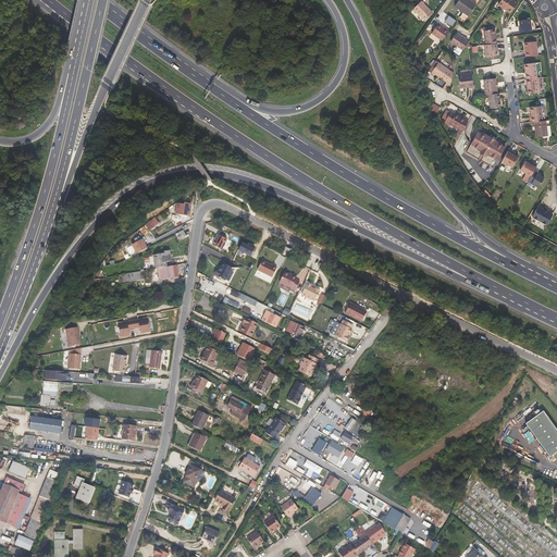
[(470,0),(458,0),(455,7),(469,16),(477,4),(470,0)]
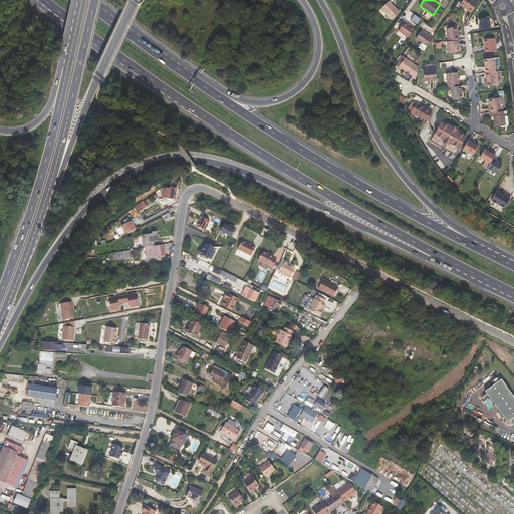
[(471,12),(478,2),(474,0),(462,0),(460,4),(471,12)]
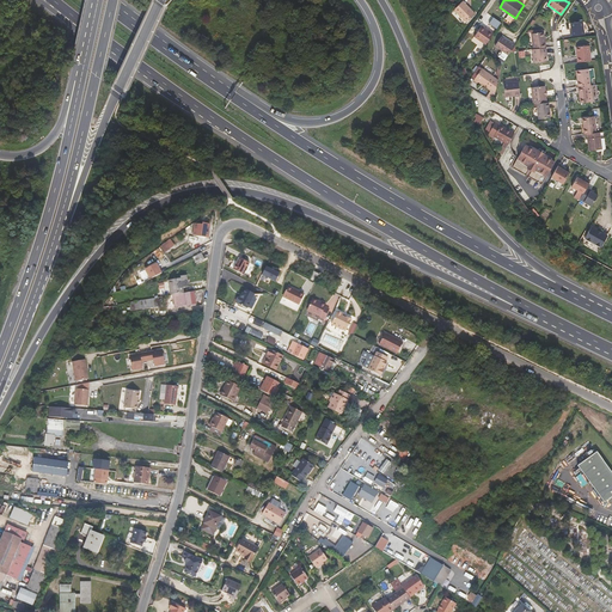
[(476,13),(463,1),(454,10),(466,22),(476,13)]
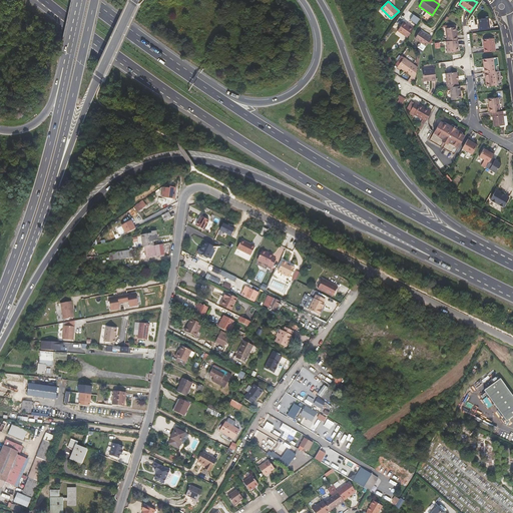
[(478,18),(479,29),(490,29),(490,18),(478,18)]
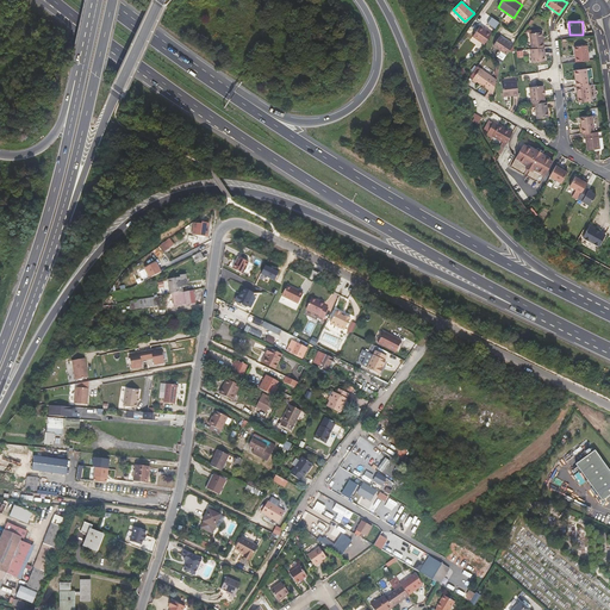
[(491,35),(479,26),(472,37),(484,45),(491,35)]
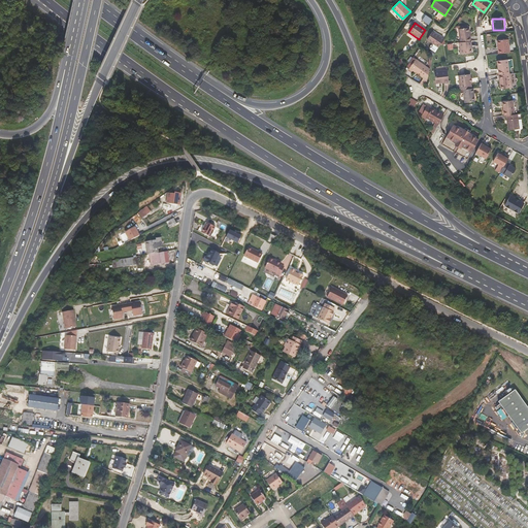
[(471,41),(469,28),(468,28),(462,28),(460,29),(458,29),(460,42),(471,41)]
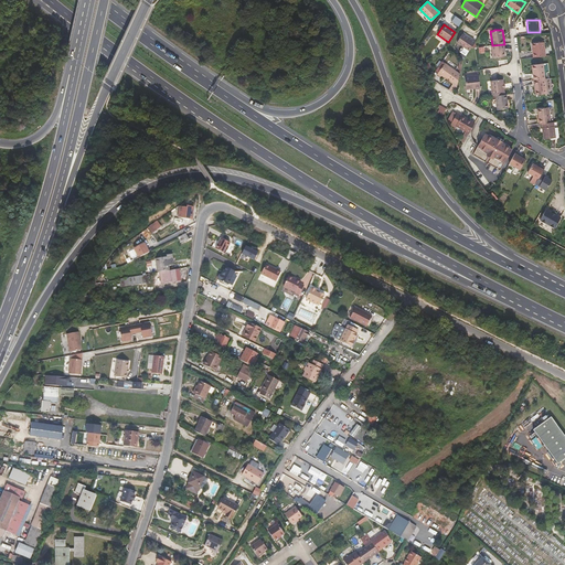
[(473,42),(461,33),(456,42),(464,46),(460,51),(460,52),(466,56),(476,43),(473,42)]
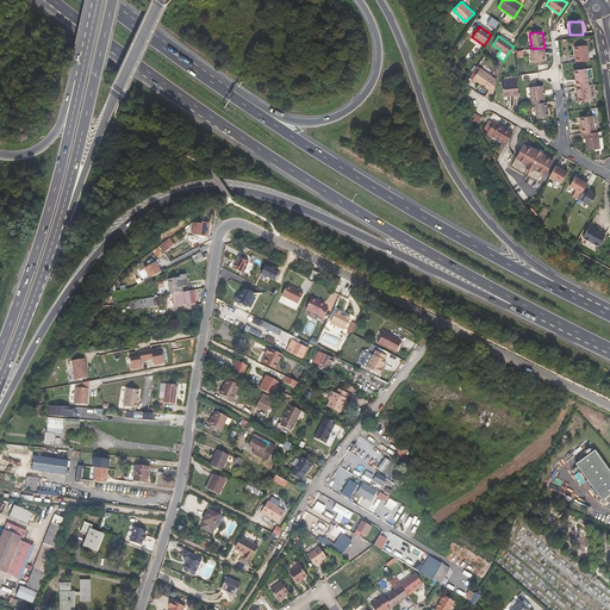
[(590,61),(587,45),(574,47),(576,62),(590,61)]
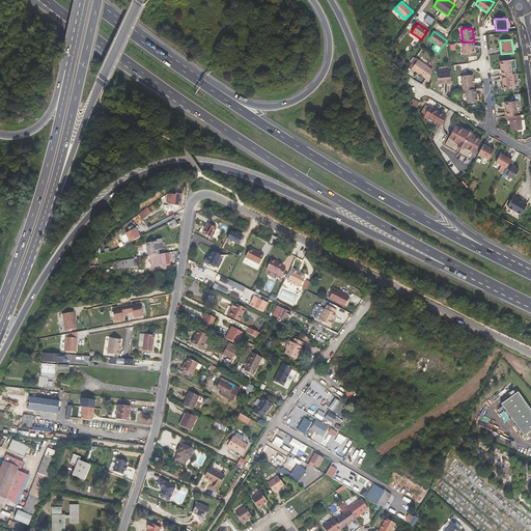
[(475,53),(474,49),(474,46),(475,46),(474,42),(463,43),(462,43),(463,55),(475,53)]
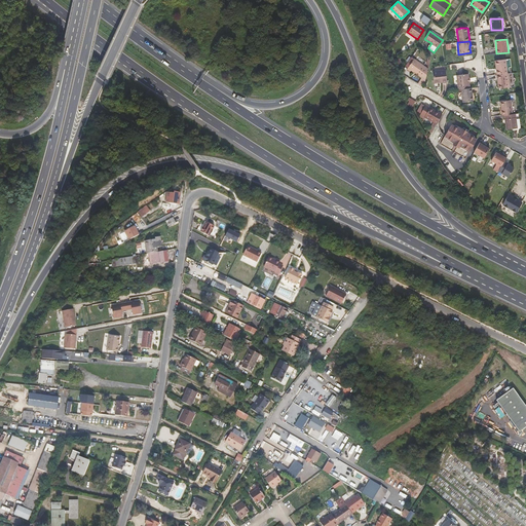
[(425,80),(428,69),(414,59),(407,69),(410,71),(411,70),(425,80)]
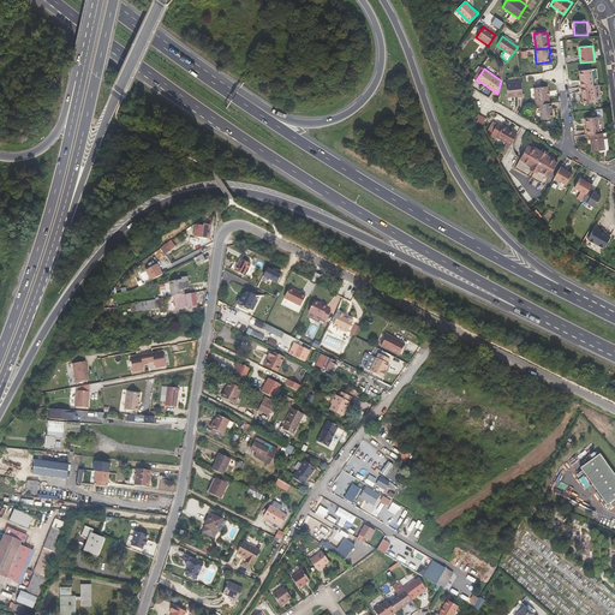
[(593,85),(591,69),(579,71),(581,87),(593,85)]
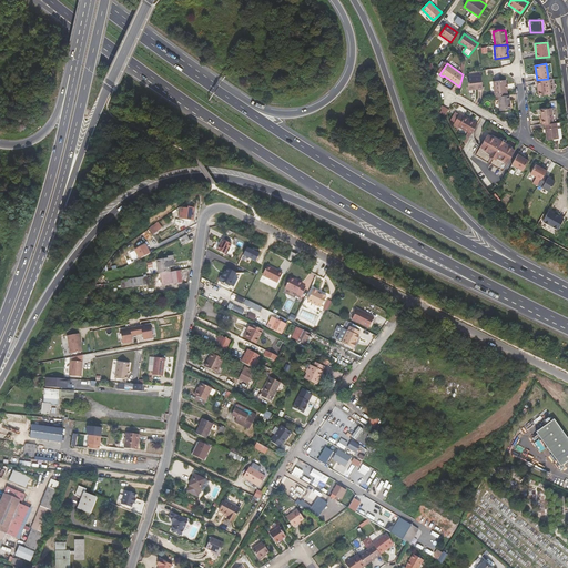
[(483,88),(482,75),(467,77),(469,90),(483,88)]
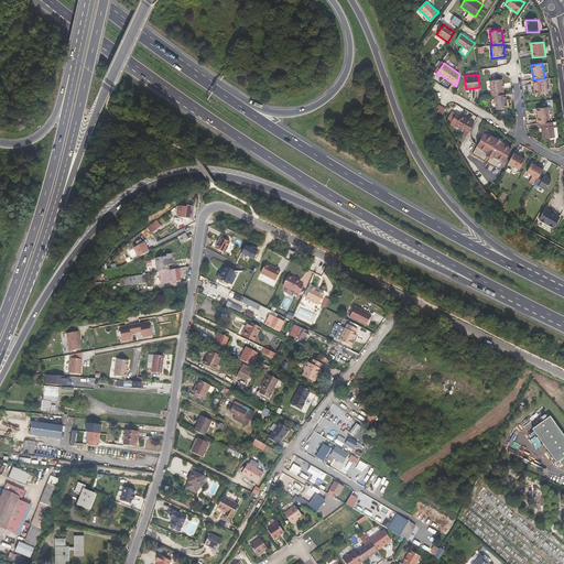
[(550,78),(544,78),(533,79),(534,95),(542,94),(552,93),(551,88),(552,88),(552,87),(552,86),(552,85),(552,84),(551,84),(551,83),(550,78)]
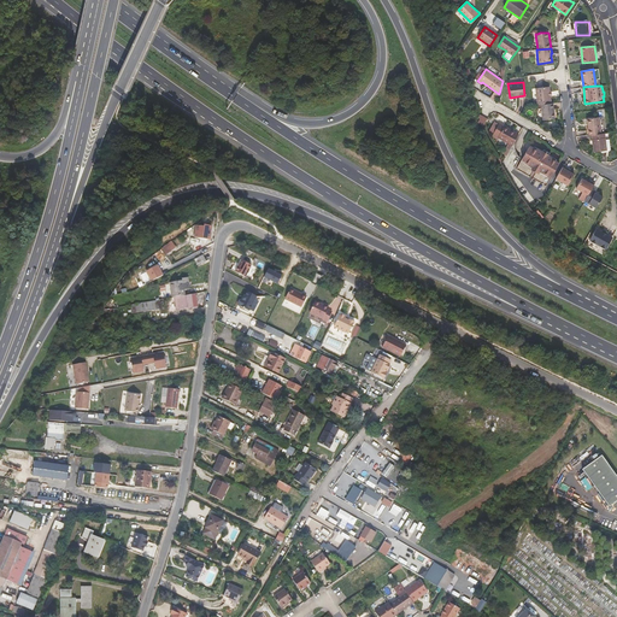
[(552,104),(551,97),(550,97),(550,92),(550,90),(550,87),(536,88),(538,105),(541,105),(552,104)]
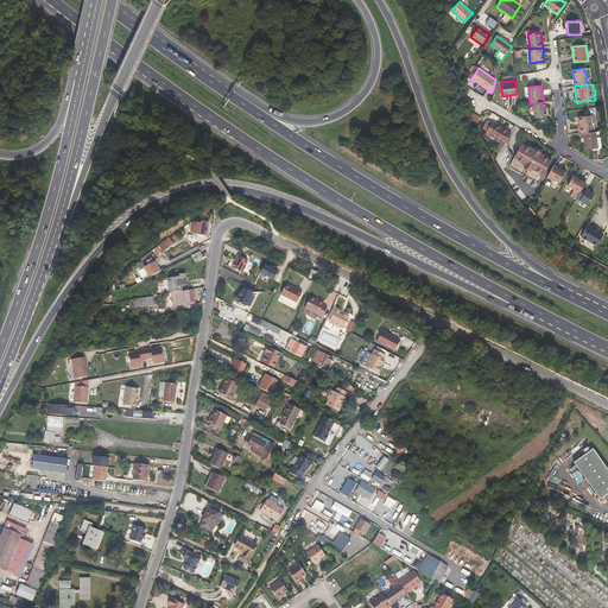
[(546,118),(545,107),(545,102),(544,102),(533,103),(536,119),(546,118)]
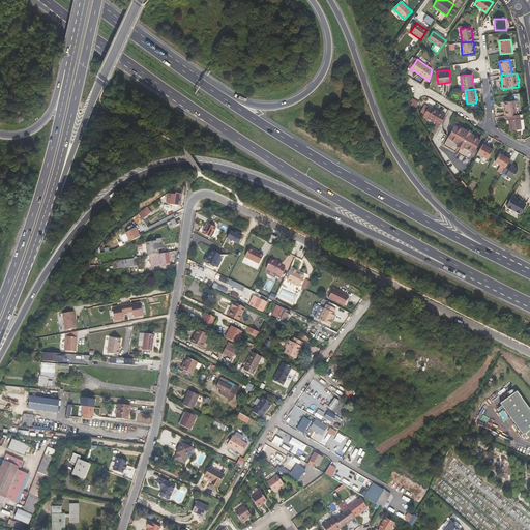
[(410,104),(415,108),(419,101),(414,98),(410,104)]
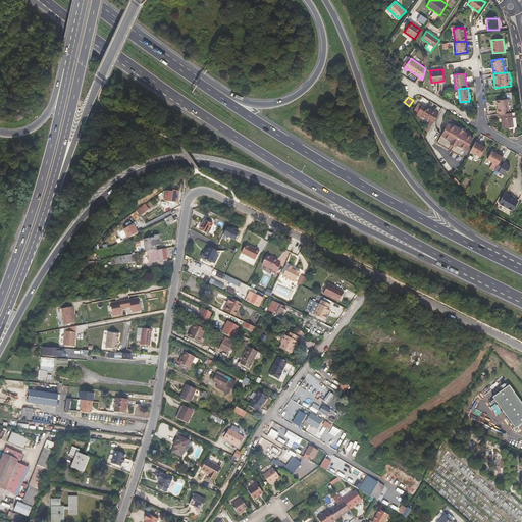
[(509,113),(507,99),(497,100),(499,114),(501,114),(509,113)]
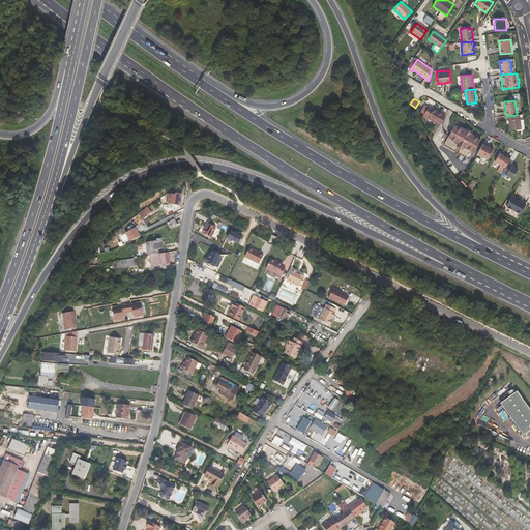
[(446,116),(434,109),(430,106),(422,117),(428,120),(429,119),(437,123),(434,130),(436,131),(446,116)]
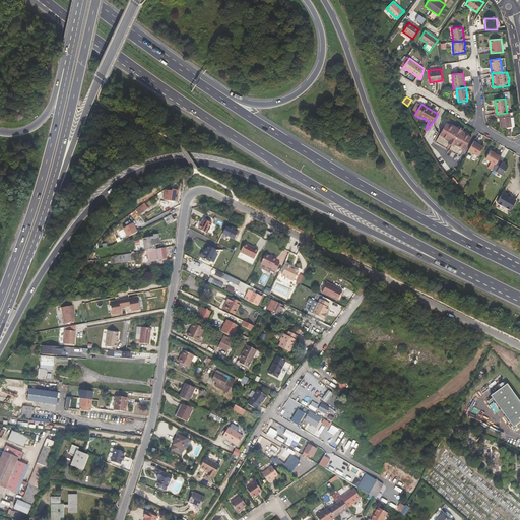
[(512,127),(510,112),(507,113),(499,114),(501,128),(512,127)]
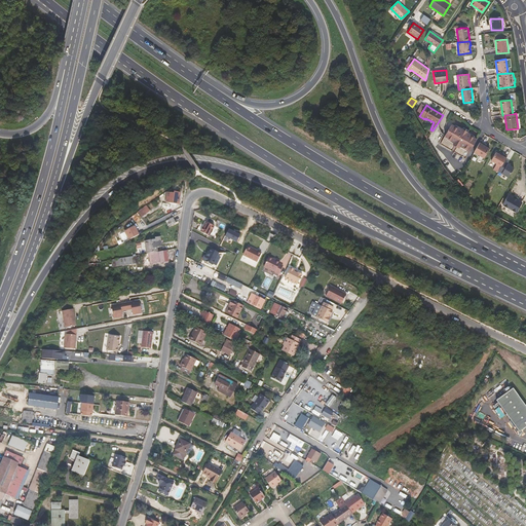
[(475,137),(467,133),(468,132),(463,128),(462,129),(455,126),(452,125),(447,135),(449,136),(449,137),(456,141),(461,144),(468,148),(468,147),(472,149),(477,140),(474,138),(475,137)]
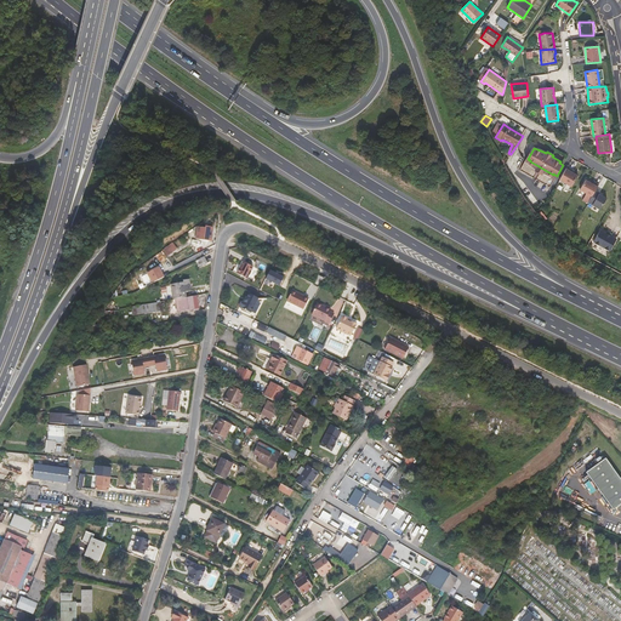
[(567,167),(559,180),(571,187),(579,175),(571,171),(571,170),(567,167)]
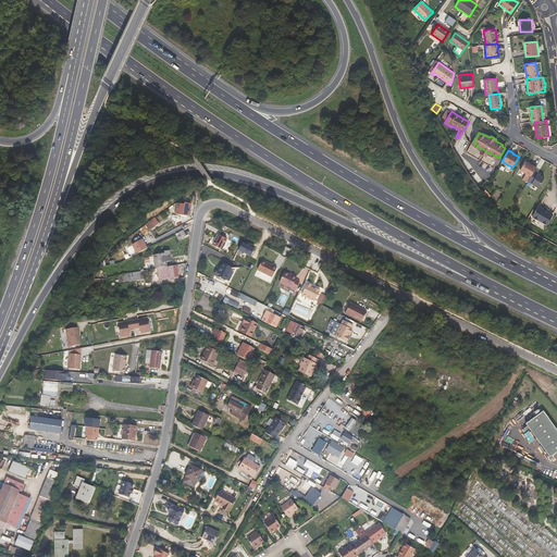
[(520,170),(525,173),(522,178),(528,182),(534,171),(537,165),(533,162),(532,164),(525,161),(520,170)]
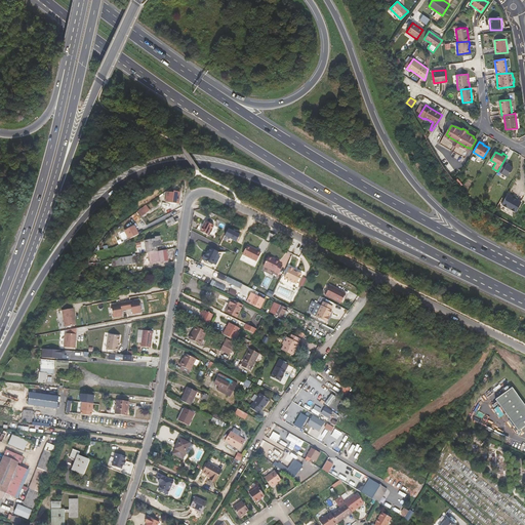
[(508,163),(503,161),(497,171),(508,176),(513,167),(507,164),(508,163)]
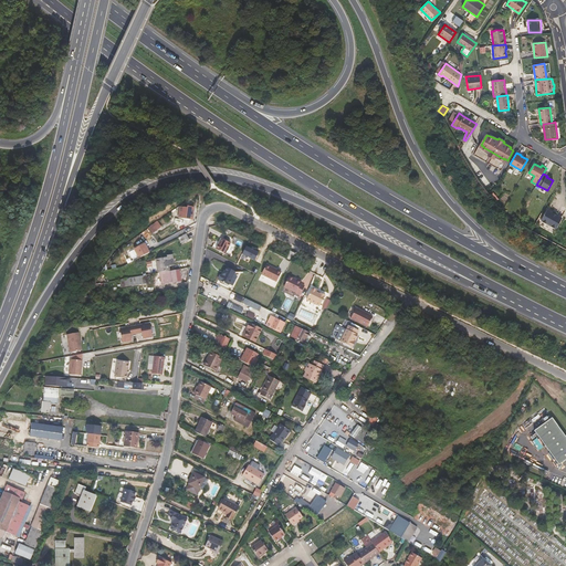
[(195,207),(188,206),(187,208),(180,207),(178,218),(191,220),(191,216),(194,216),(195,207)]
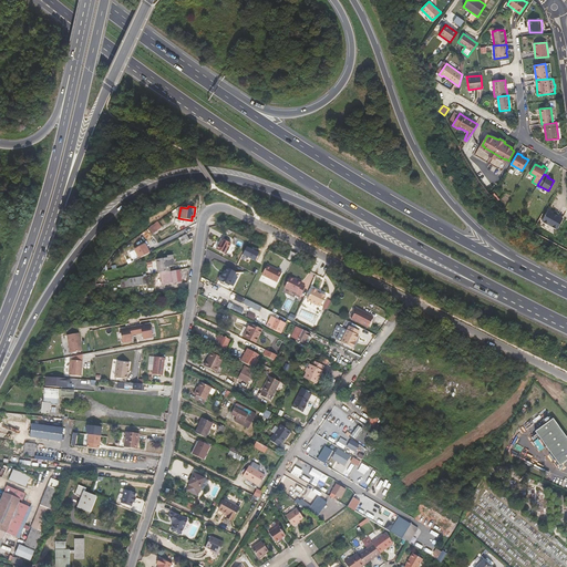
[(563,218),(548,210),(543,220),(557,228),(563,218)]
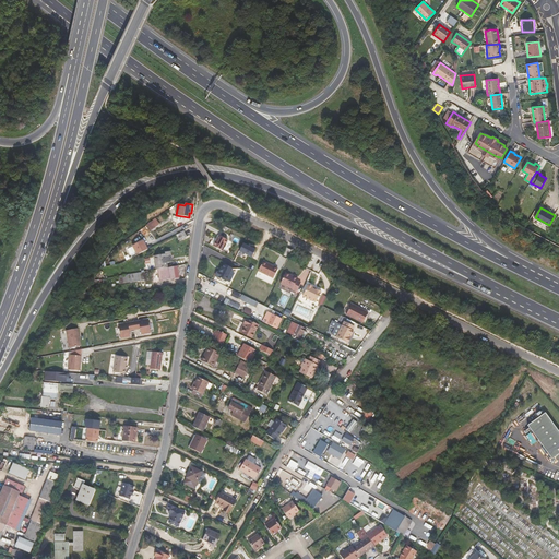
[(154,222),(144,229),(147,234),(156,226),(154,222)]
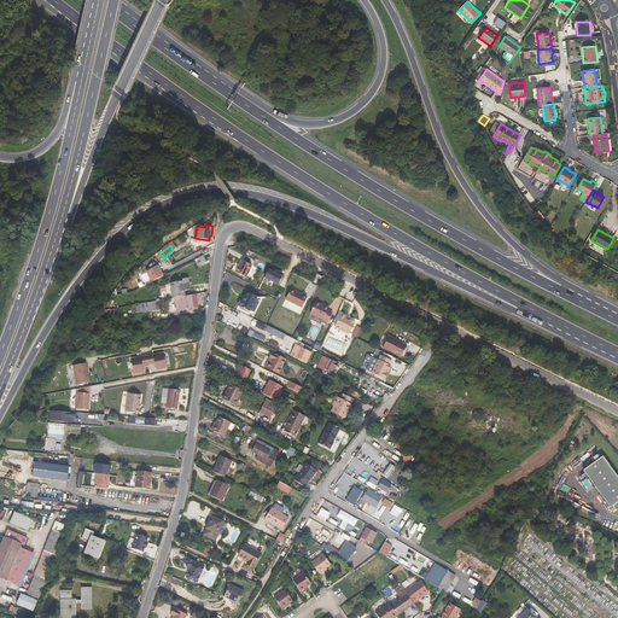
[(207,246),(186,257),(188,262),(194,260),(203,255),(210,251),(207,246)]
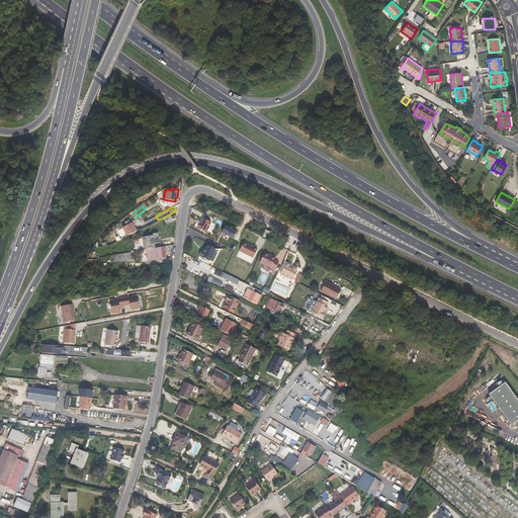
[(170,213),(163,218),(166,223),(173,220),(170,213)]
